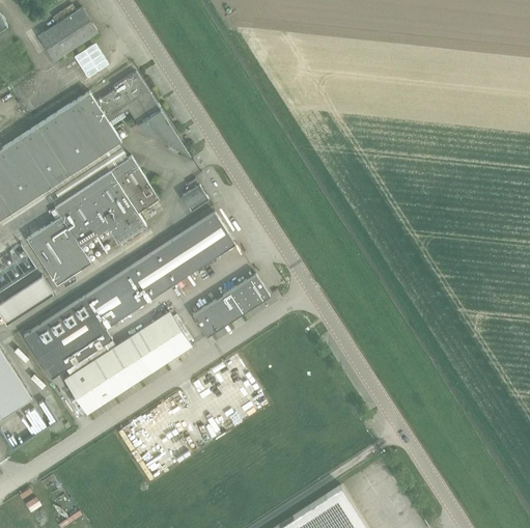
[(76,14),(72,6),(52,19),(56,26),(37,37),(53,62),(96,34),(81,9),(76,14)]
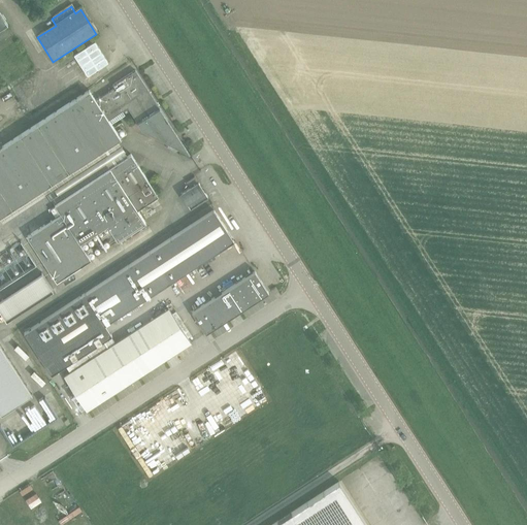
[(0,218),(120,141),(107,123),(127,110),(140,131),(188,156),(134,73),(111,88),(113,91),(95,103),(88,93),(0,150),(0,218)]
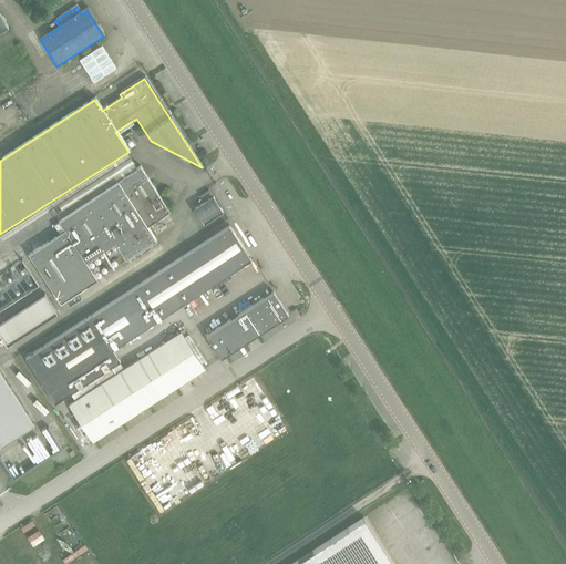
[(168,214),(140,168),(135,171),(58,222),(64,233),(28,257),(60,306),(96,283),(84,264),(114,245),(125,262),(155,242),(146,228),(168,214)]
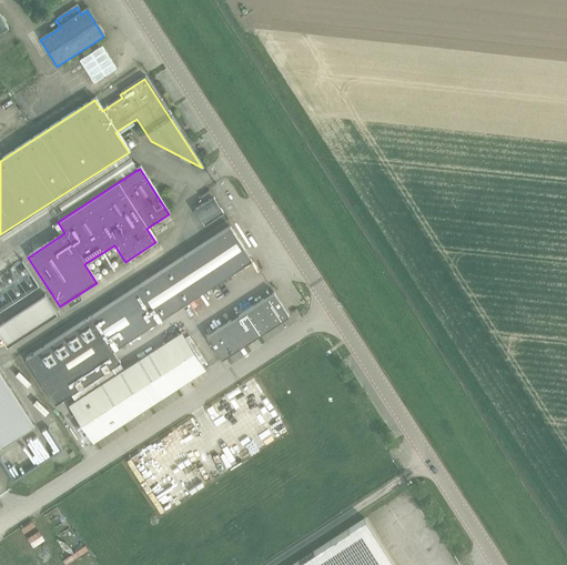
[(212,199),(208,193),(200,199),(203,204),(192,212),(203,229),(223,217),(212,199)]
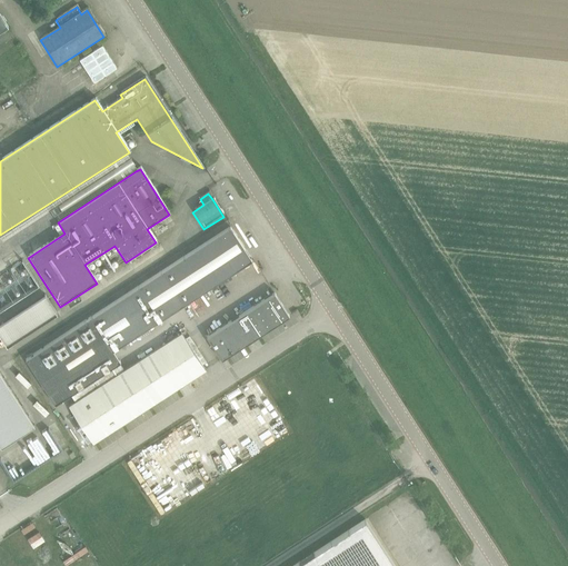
[(119,365),(112,354),(251,264),(229,230),(90,320),(90,319),(25,361),(55,407),(119,365)]
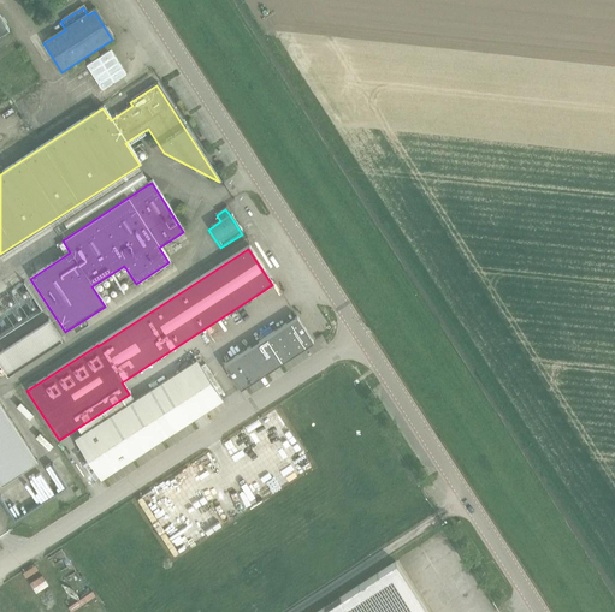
[(261,298),(265,303),(261,304),(264,309),(268,307),(271,309),(287,299),(279,287),(261,298)]
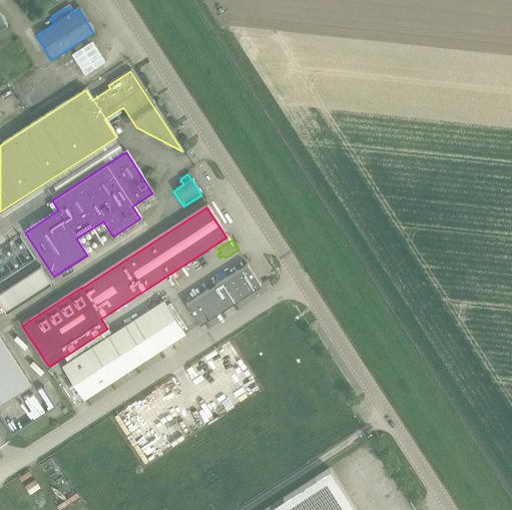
[(198,327),(201,325),(260,288),(246,267),(185,306),(198,327)]
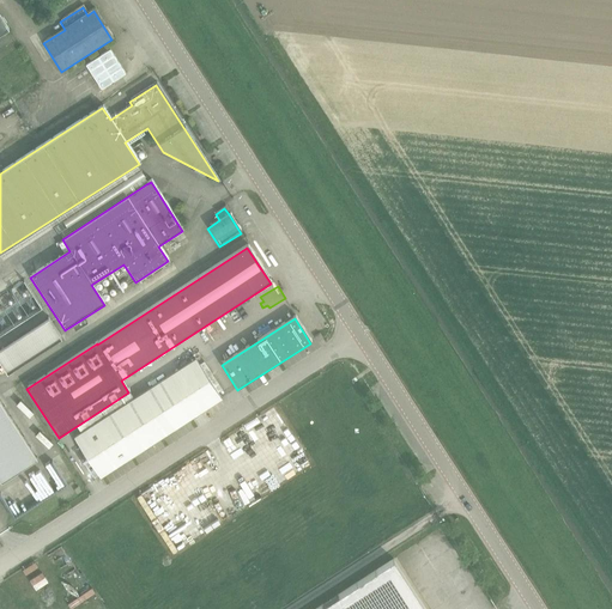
[(100,480),(150,448),(220,401),(194,361),(102,421),(73,439),(100,480)]
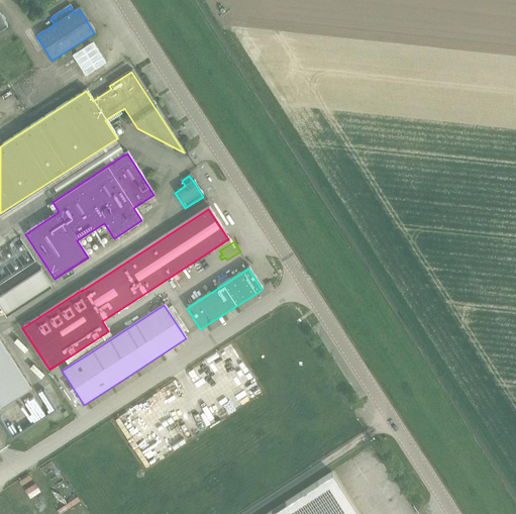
[(0,398),(9,413),(29,401),(44,426),(74,409),(59,384),(50,389),(52,391),(47,393),(42,385),(47,381),(43,375),(37,379),(8,331),(2,335),(0,332),(0,398)]
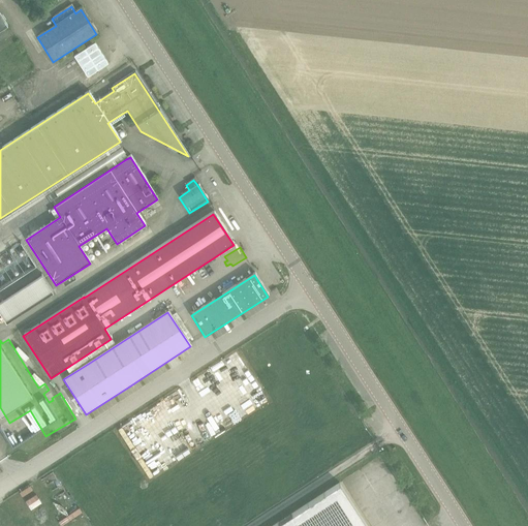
[(239,379),(244,377),(246,383),(255,380),(252,373),(249,374),(247,369),(237,372),(239,379)]
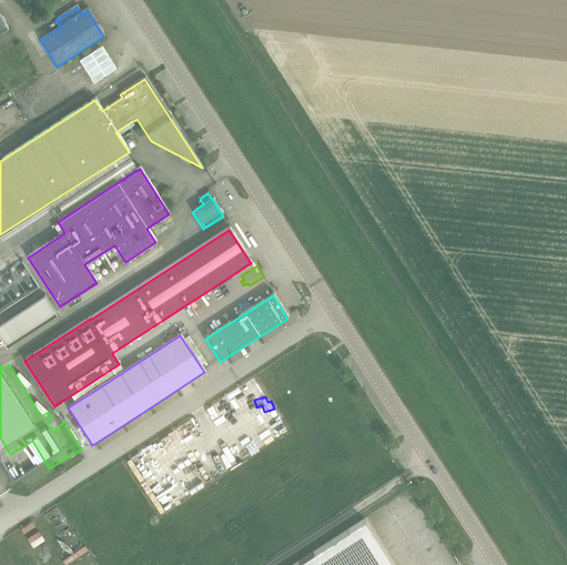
[(226,427),(243,420),(234,401),(218,407),(226,427)]
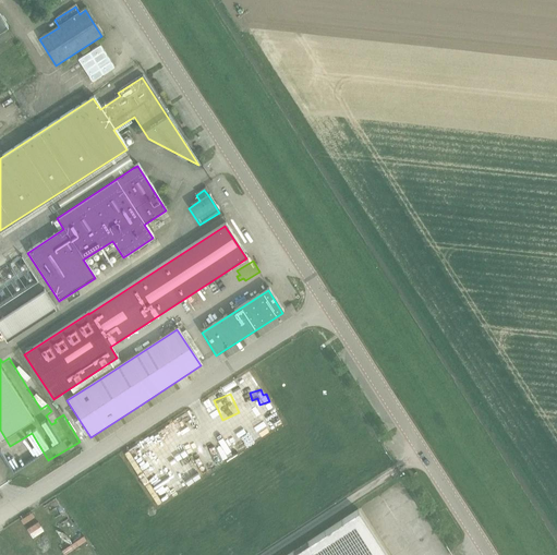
[(271,423),(281,419),(274,405),(264,410),(271,423)]
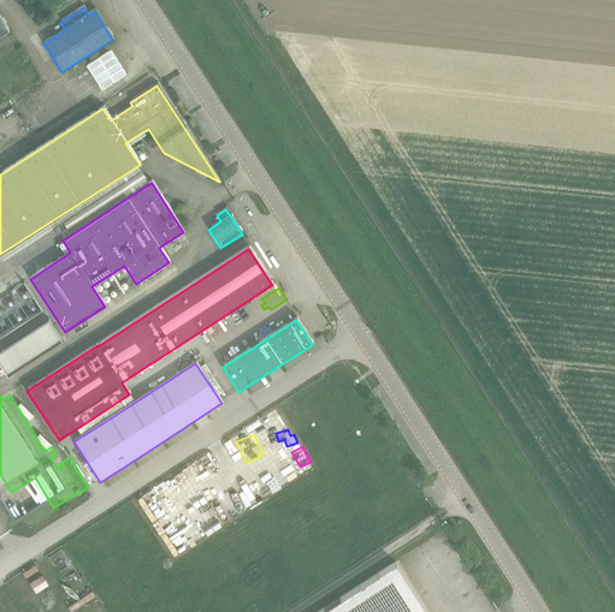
[(275,488),(300,476),(296,469),(278,477),(275,470),(267,474),(275,488)]
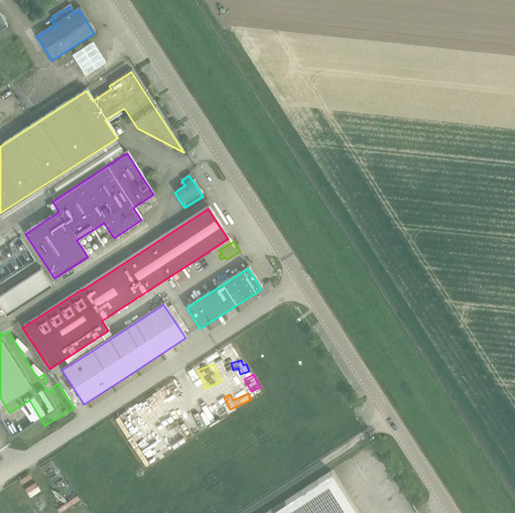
[(202,414),(209,428),(222,421),(215,407),(202,414)]
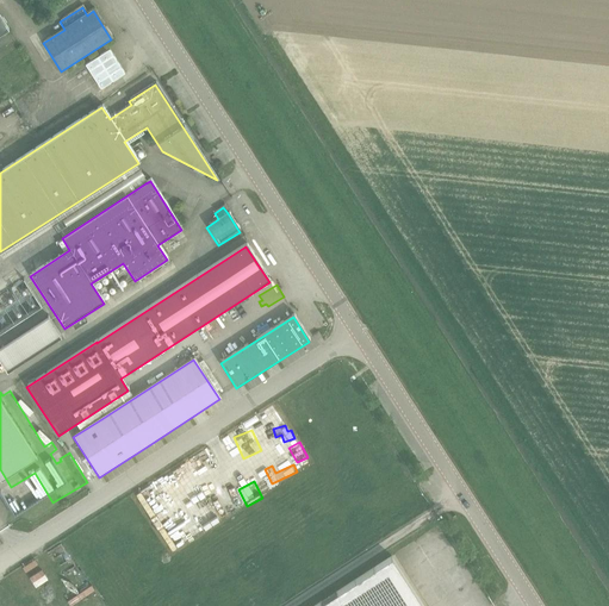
[(169,514),(162,518),(165,525),(173,522),(169,514)]
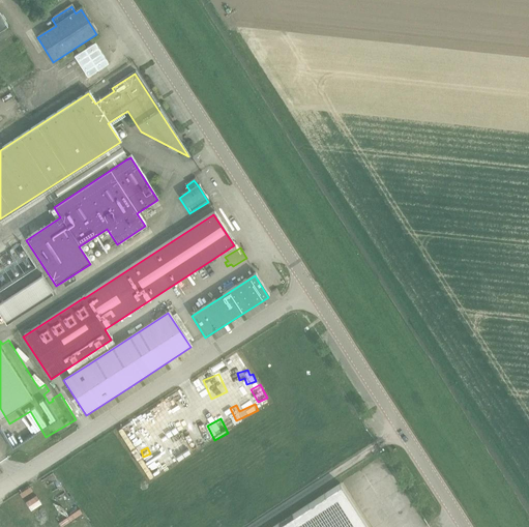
[(174,467),(181,464),(177,456),(170,460),(174,467)]
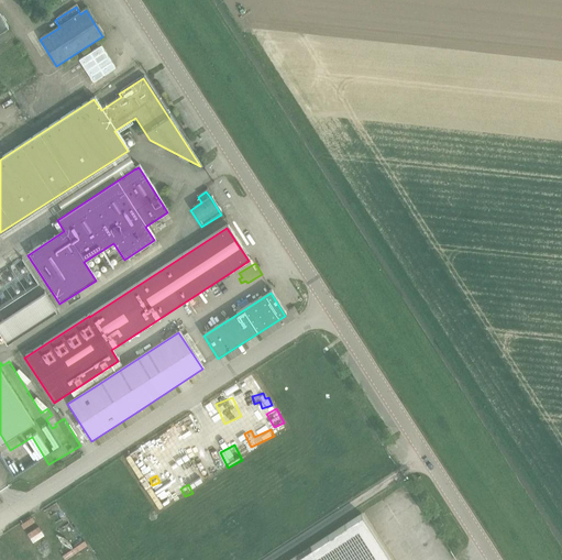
[(153,490),(147,492),(154,506),(158,503),(153,490)]
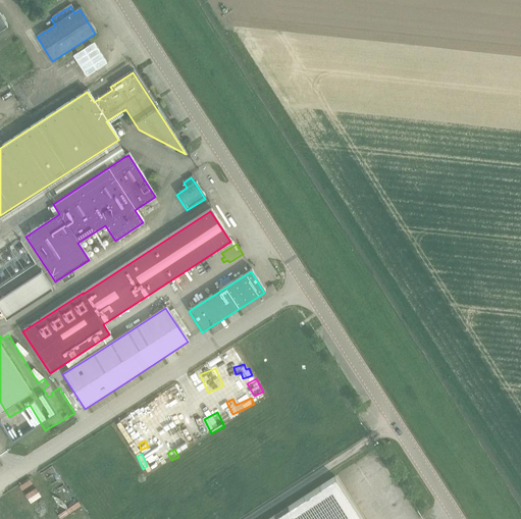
[(359,518),(334,479),(272,518),(359,518)]
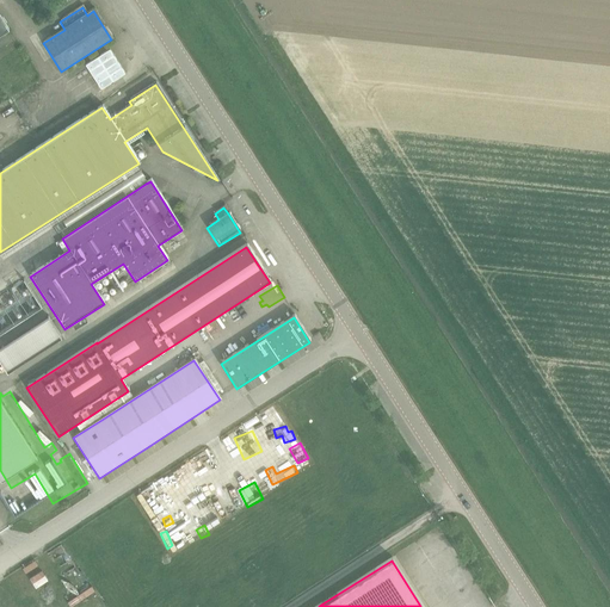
[(44,564),(31,571),(43,593),(56,584),(44,564)]
